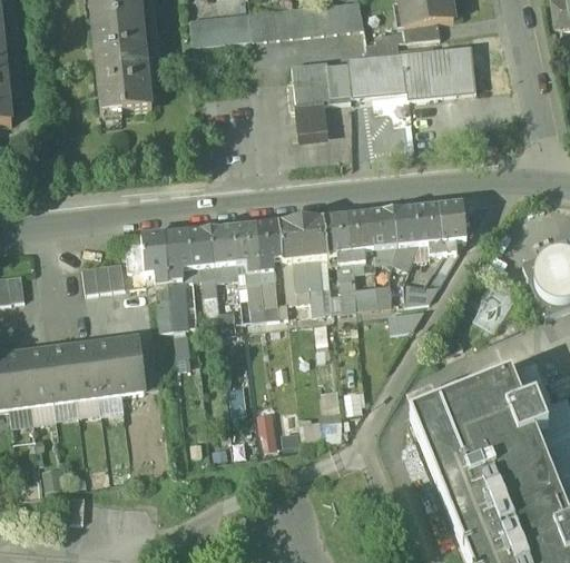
[(98,94),(100,115),(151,110),(146,53),(144,53),(138,0),(90,0),(99,94),(98,94)]
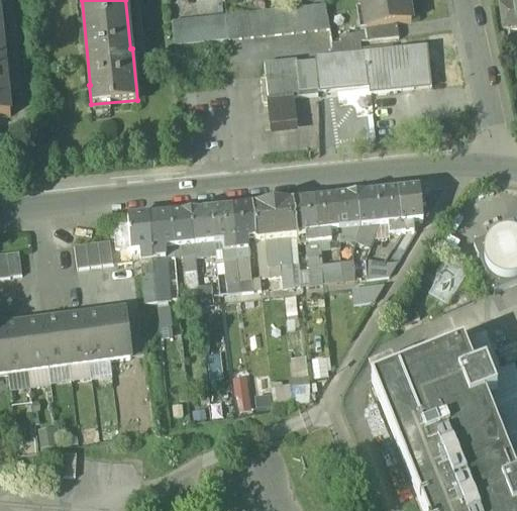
[(360,0),(365,26),(395,21),(410,19),(406,0),(360,0)]
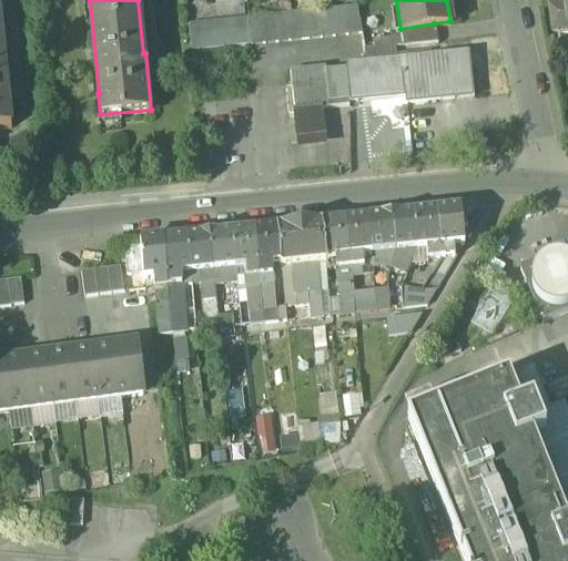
[(549,1),(553,28),(567,26),(565,0),(557,0),(549,1)]
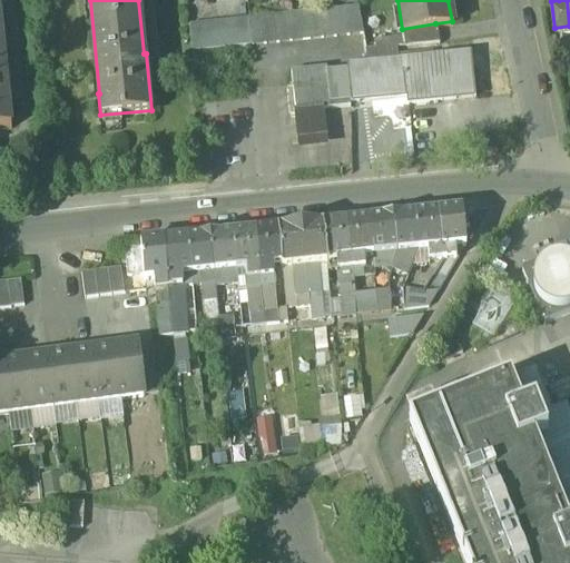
[(359,2),(247,13),(251,40),(363,29),(359,2)]
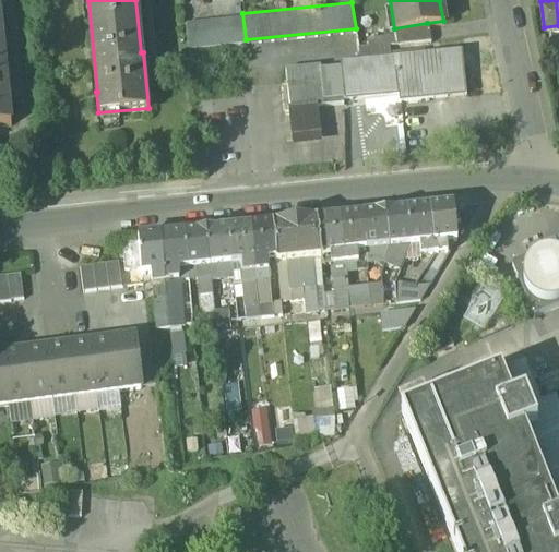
[(224,42),(246,39),(242,13),(222,15),(224,42)]
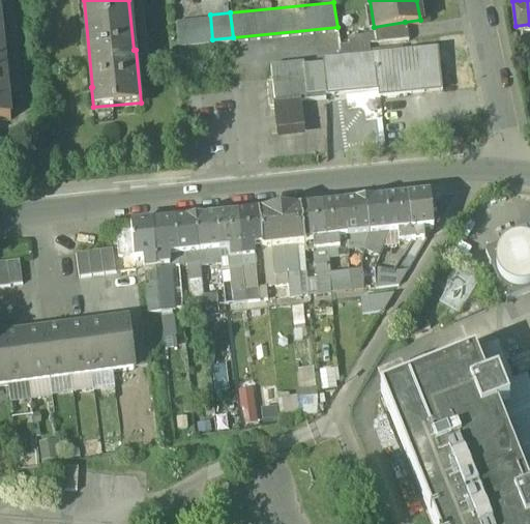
[(178,42),(212,39),(210,15),(176,19),(178,42)]
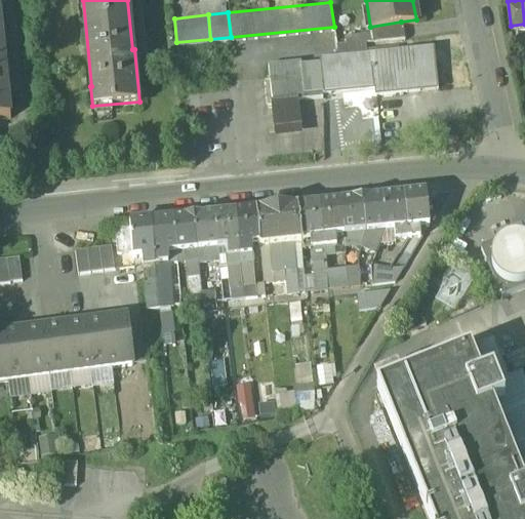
[(370,27),(372,39),(403,36),(401,22),(370,27)]
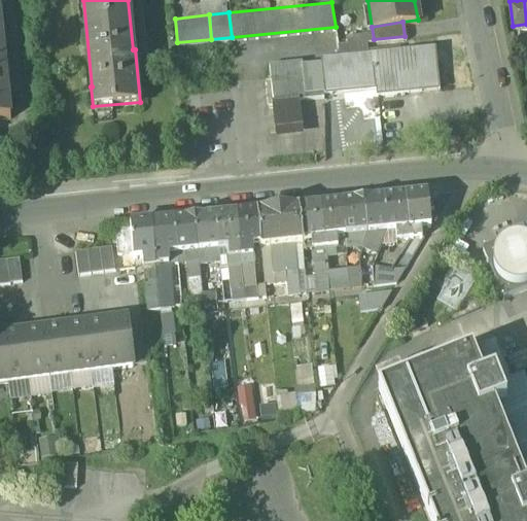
[(347,34),(348,42),(373,39),(372,32),(347,34)]
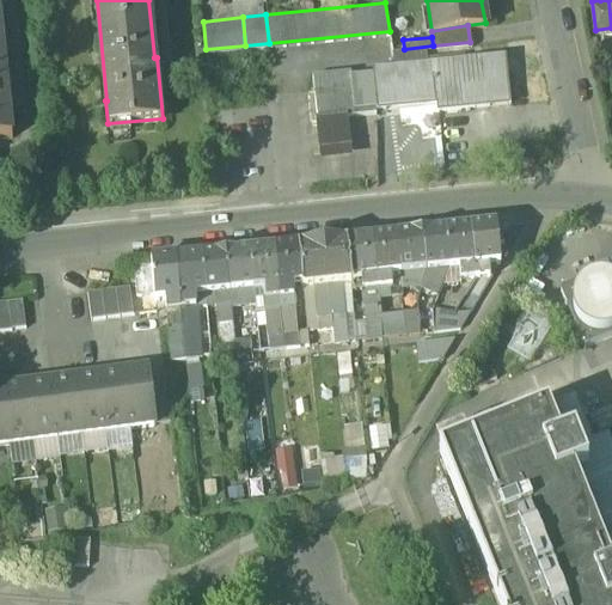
[(0,134),(11,133),(6,86),(5,86),(0,42),(0,134)]
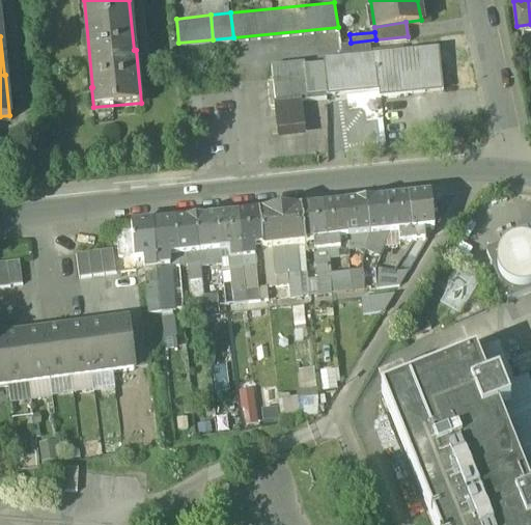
[(324,61),(305,63),(305,59),(271,62),(273,79),(276,102),(301,99),(326,95),(326,92),(326,91),(327,91),(359,88),(380,87),(381,93),(407,91),(443,87),(439,46),(402,50),(401,37),(354,43),(355,55),(323,58),(324,61)]
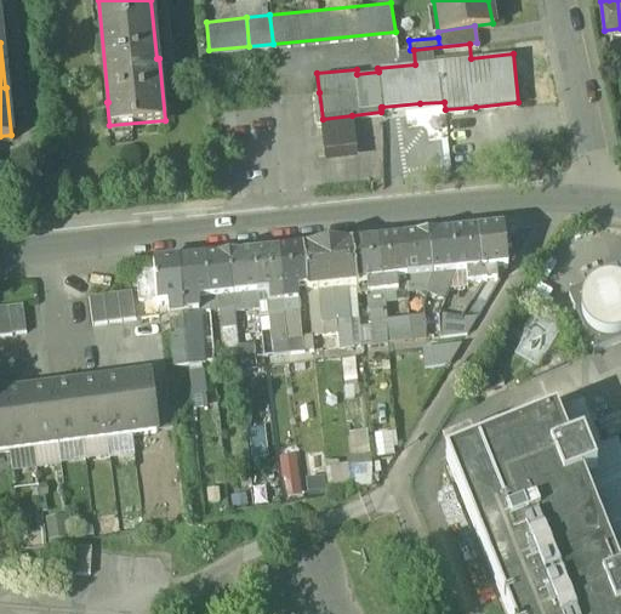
[(345,107),(317,109),(322,153),(348,151),(345,107)]
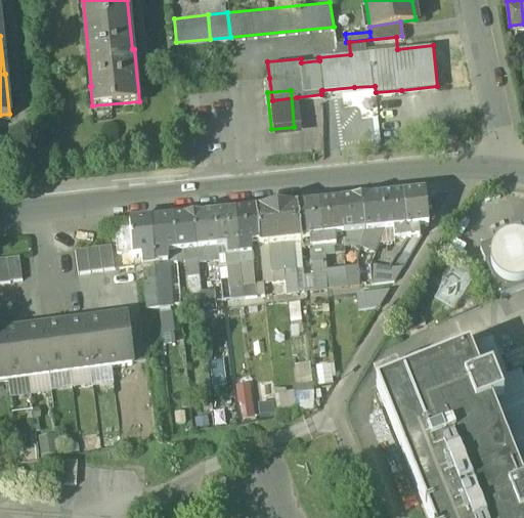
[(425,190),(402,192),(406,234),(420,232),(419,223),(428,223),(425,190)]
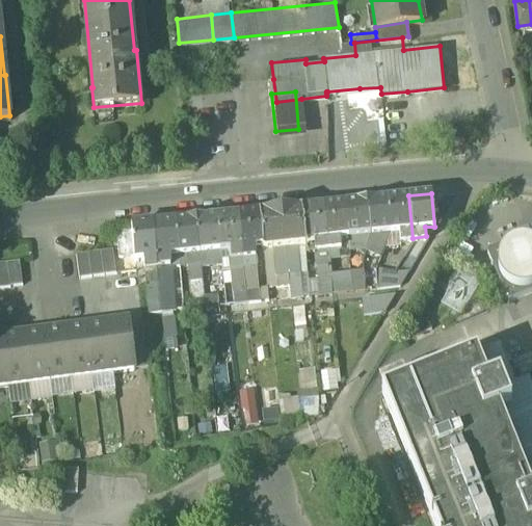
[(408,195),(387,198),(391,231),(399,230),(400,239),(413,238),(408,195)]
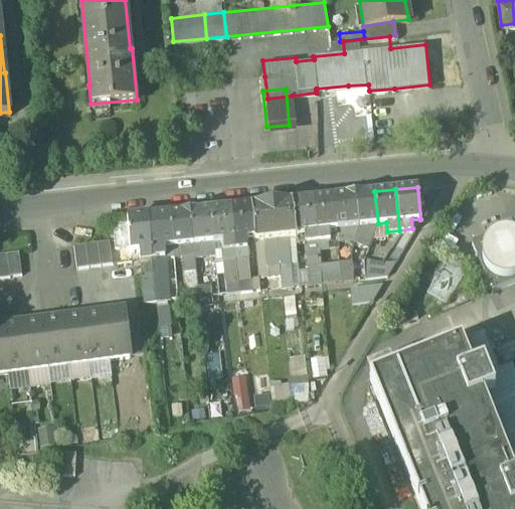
[(374,191),(354,193),(357,225),(377,223),(378,223),(374,191)]
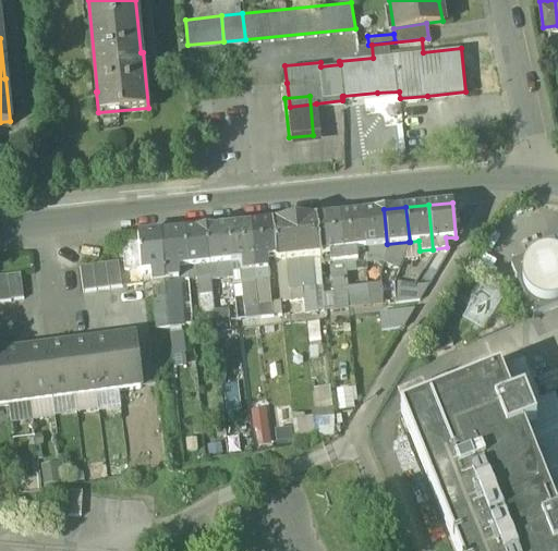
[(384,209),(362,211),(365,246),(387,244),(384,209)]
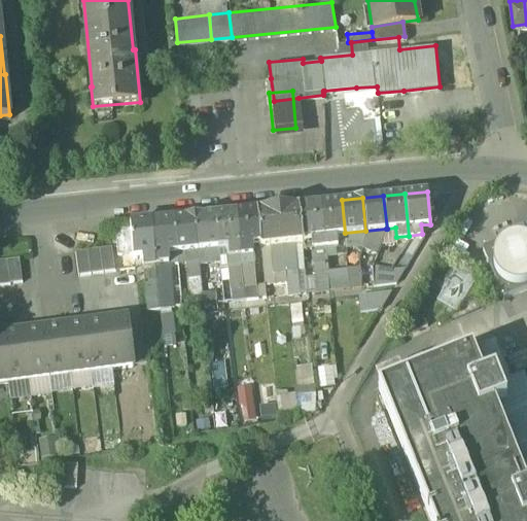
[(342,200),(320,203),(324,244),(338,243),(337,234),(345,233),(342,200)]
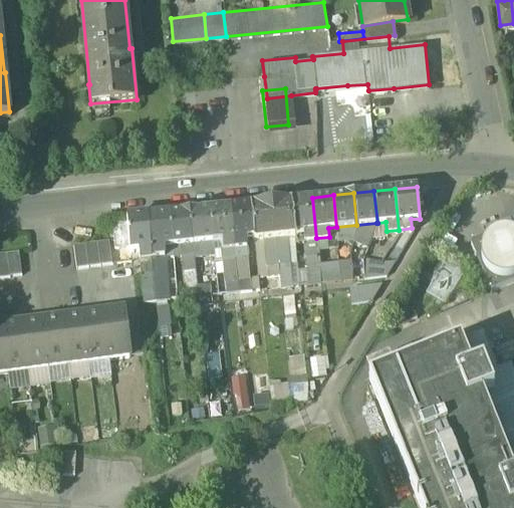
[(312,198),(292,200),(295,232),(303,231),(304,240),(316,238),(312,198)]
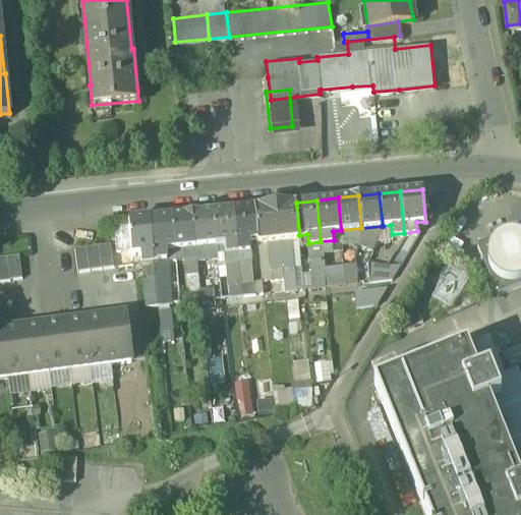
[(296,203),(275,205),(279,240),(292,239),(298,238),(300,238),(299,235),(296,203)]
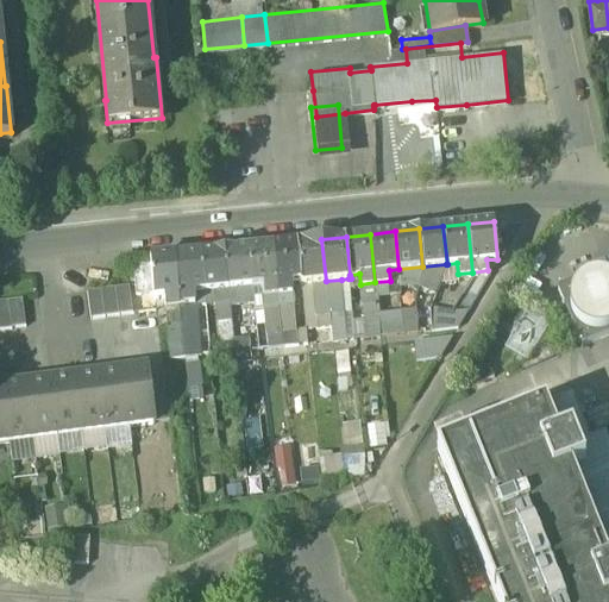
[(321,239),(297,242),(302,280),(302,283),(312,282),(326,281),(321,239)]
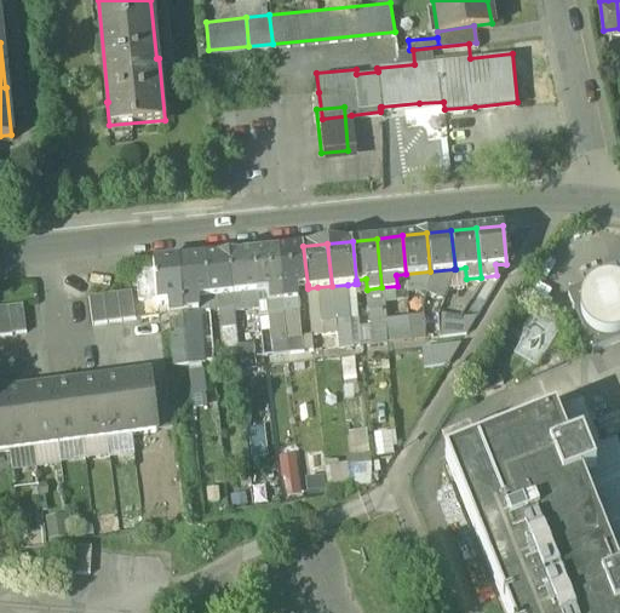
[(303,246),(277,248),(283,298),(298,297),(297,286),(308,285),(303,246)]
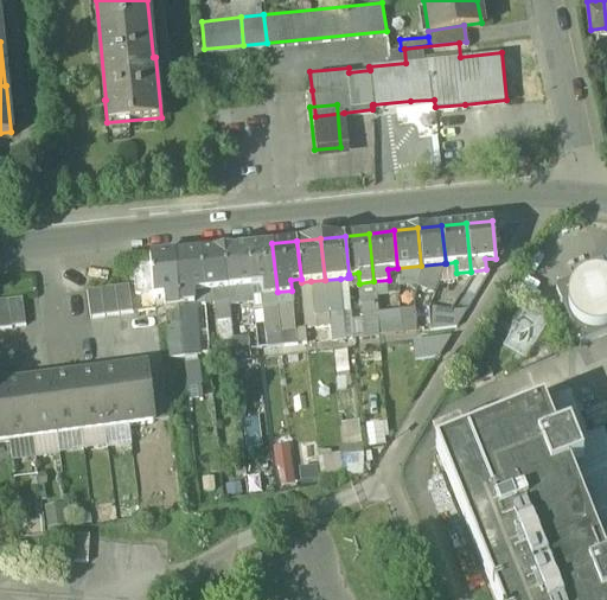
[(272,243),(248,246),(251,283),(262,283),(263,293),(278,292),(272,243)]
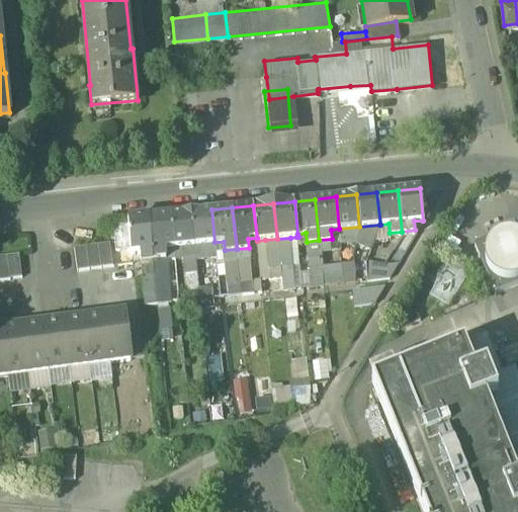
[(211,209),(190,211),(194,244),(214,242),(211,209)]
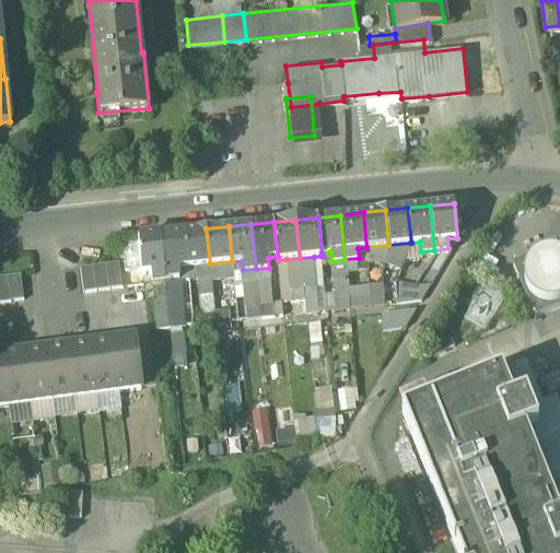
[(206,228),(184,231),(187,266),(210,263),(206,228)]
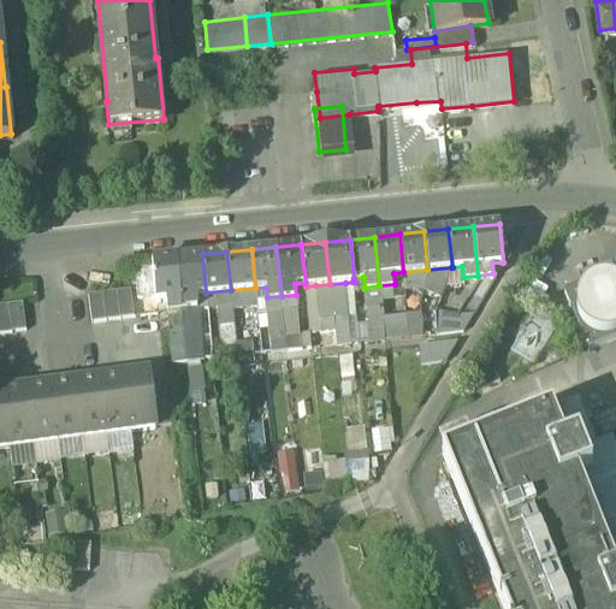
[(177,256),(182,306),(196,305),(197,305),(196,294),(206,293),(202,254),(177,256)]
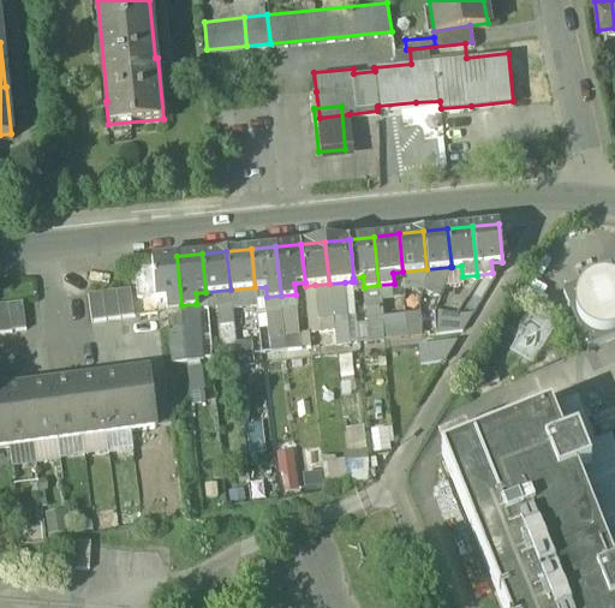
[(167,307),(168,307),(181,305),(177,256),(153,258),(153,263),(156,292),(156,297),(166,296),(167,307)]
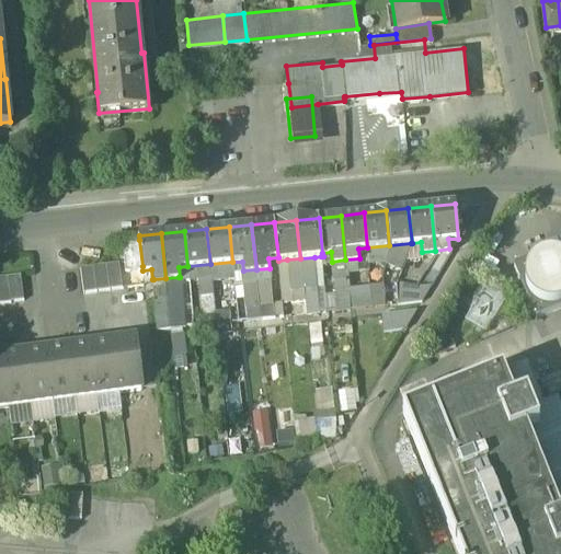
[(125,268),(142,266),(139,240),(122,242),(125,268)]
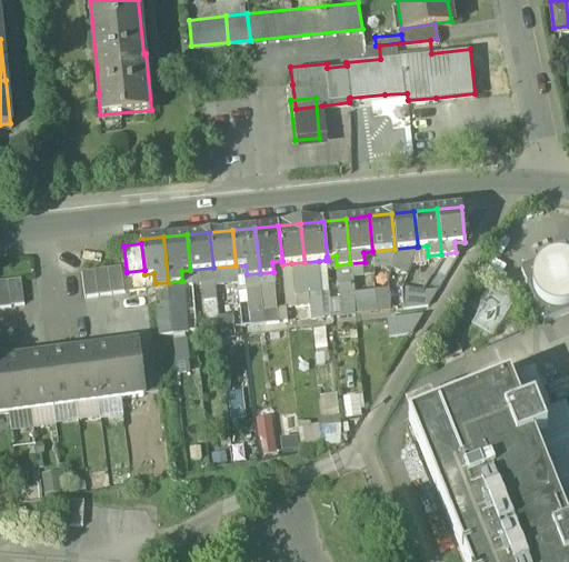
[(568,307),(568,244),(521,267),(543,319),(568,307)]
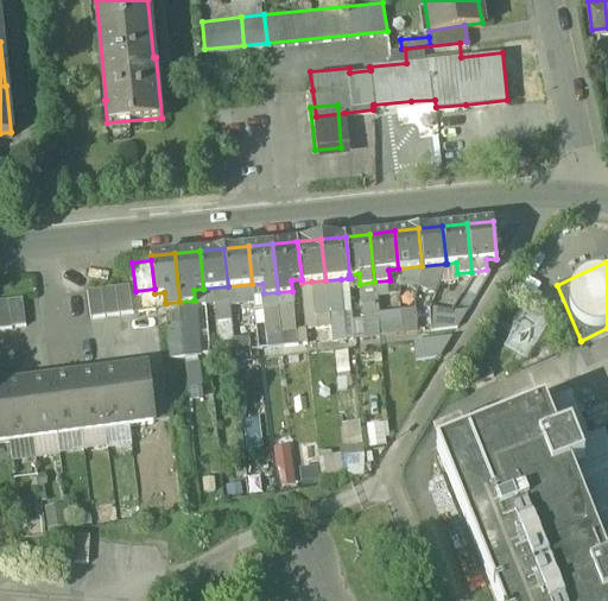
[(456,263),(447,264),(439,280),(457,279),(457,273),(456,263)]
